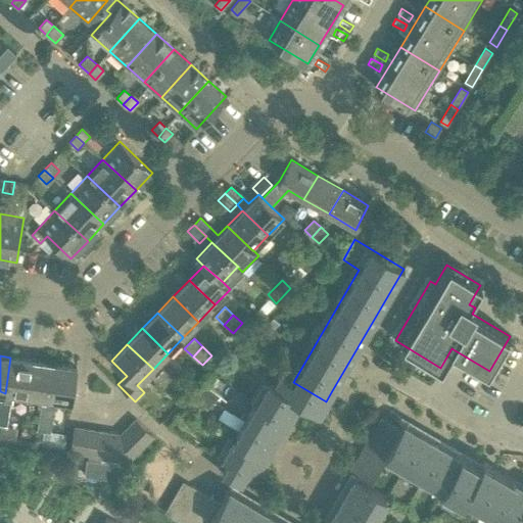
[(28,396),(33,361),(10,358),(5,393),(28,396)]
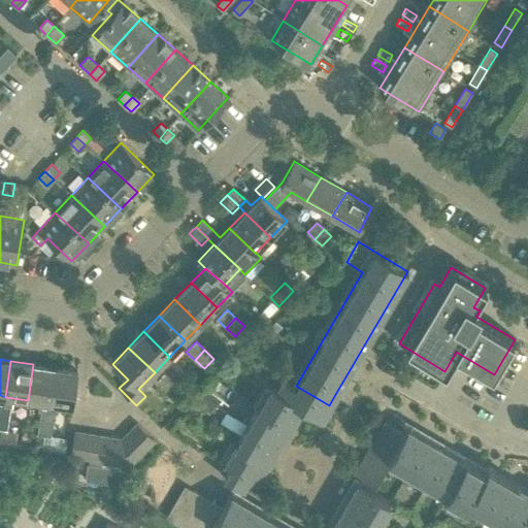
[(50,403),(55,367),(33,364),(28,400),(39,402),(38,410),(41,410),(47,411),(50,403)]
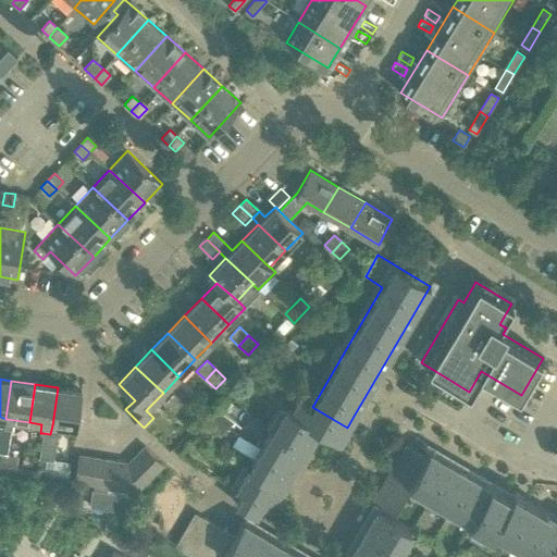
[(52,425),(50,434),(61,436),(62,428),(76,430),(82,392),(58,387),(52,425)]
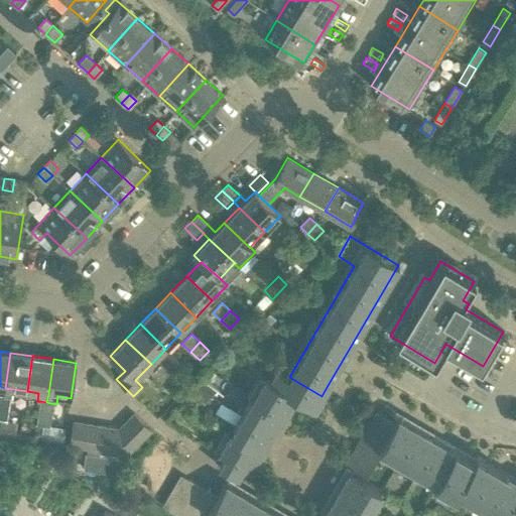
[(160,383),(170,373),(161,365),(152,375),(160,383)]
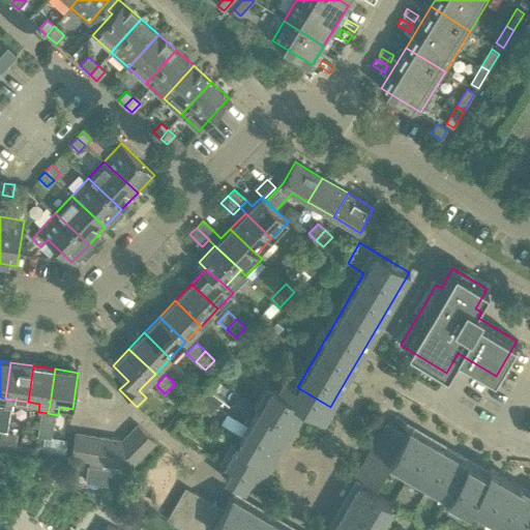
[(330,407),(297,387),(285,380),(277,390),(303,408),(322,419),(330,407)]
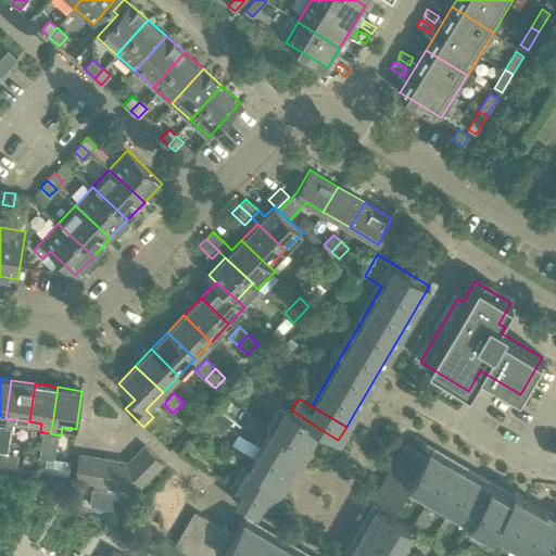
[(184,402),(173,413),(182,421),(192,412),(184,402)]
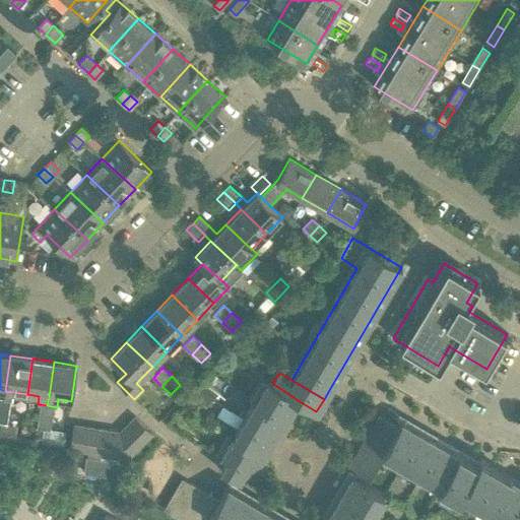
[(253,476),(264,457),(298,400),(272,383),(266,380),(220,457),(226,461),(246,472),(253,476)]
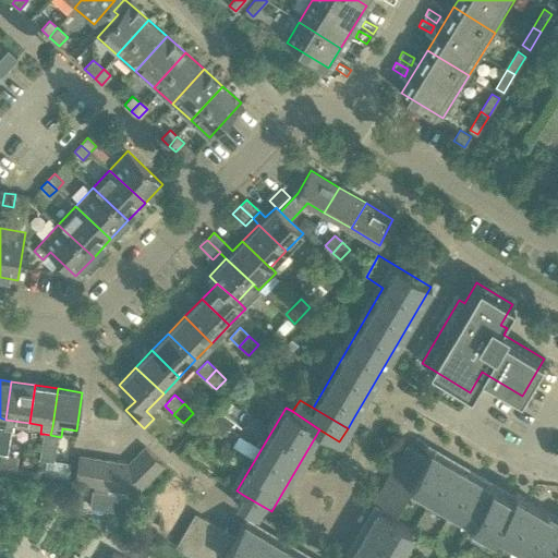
[(216,417),(228,429),(235,422),(223,410),(216,417)]
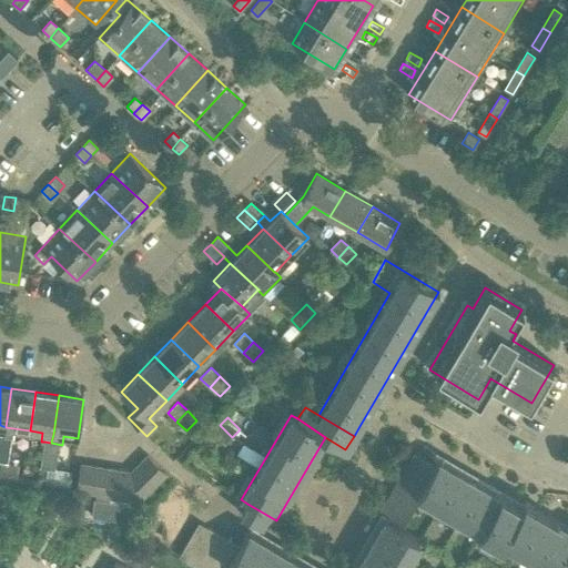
[(225,445),(232,437),(220,425),(212,433),(225,445)]
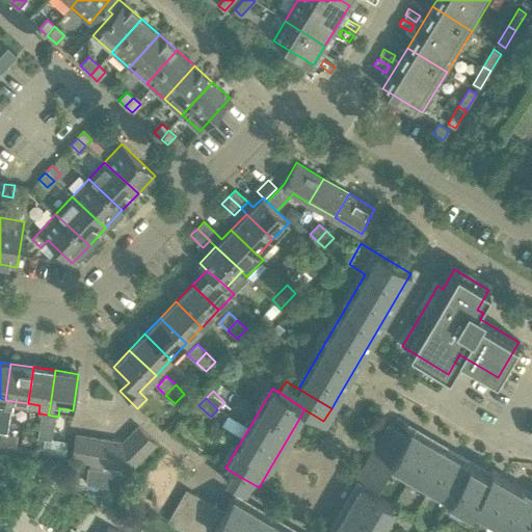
[(0,407),(0,419),(8,421),(10,409),(0,407)]
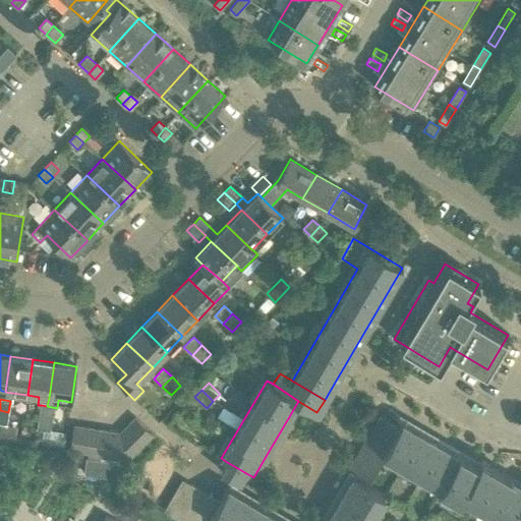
[(184,409),(181,414),(187,418),(190,412),(184,409)]
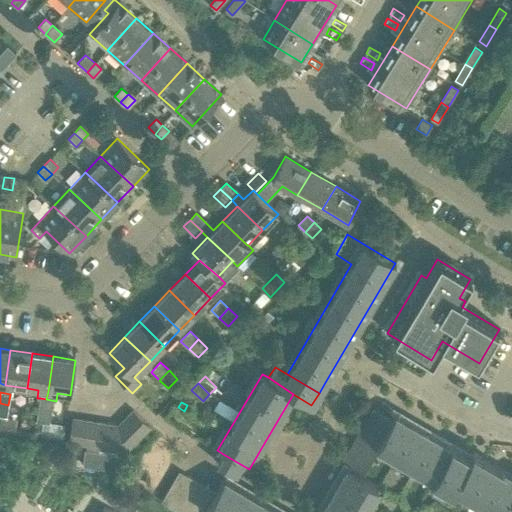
[(8,405),(0,403),(0,416),(7,417),(8,407),(8,405)]
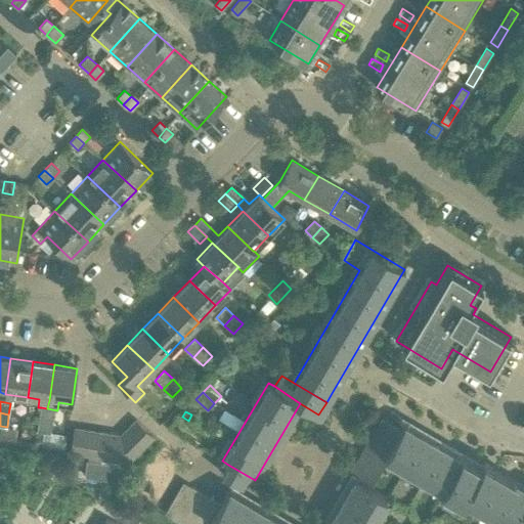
[(401,430),(396,427),(383,419),(352,470),(373,482),(387,459),(463,503),(466,496),(512,523),(515,523),(517,520),(522,523),(523,523),(523,487),(484,464),(481,470),(404,425),(401,430)]
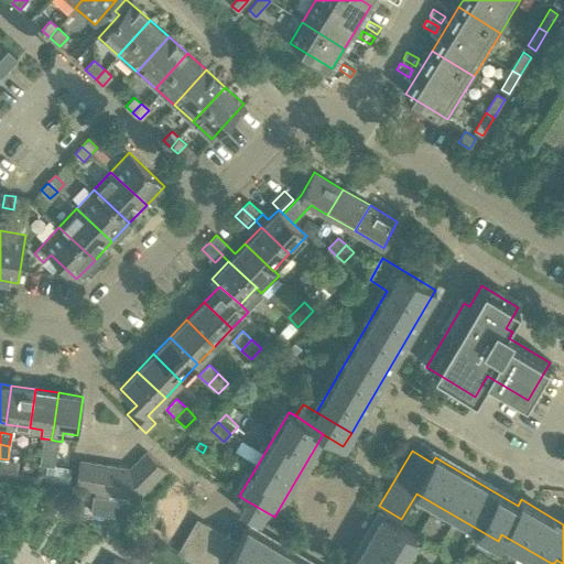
[(42,452),(41,465),(54,466),(56,454),(42,452)]
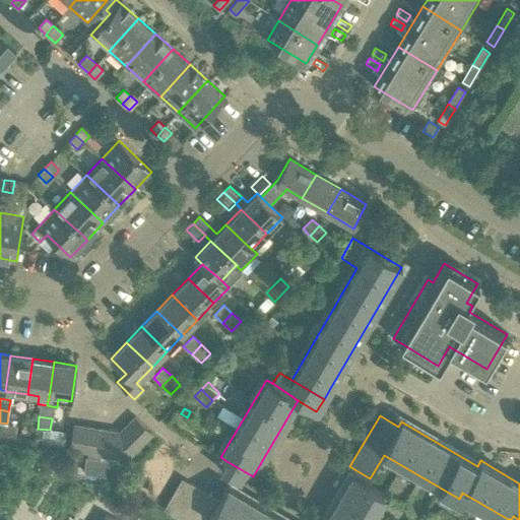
[(144,443),(152,435),(135,417),(127,426),(144,443)]
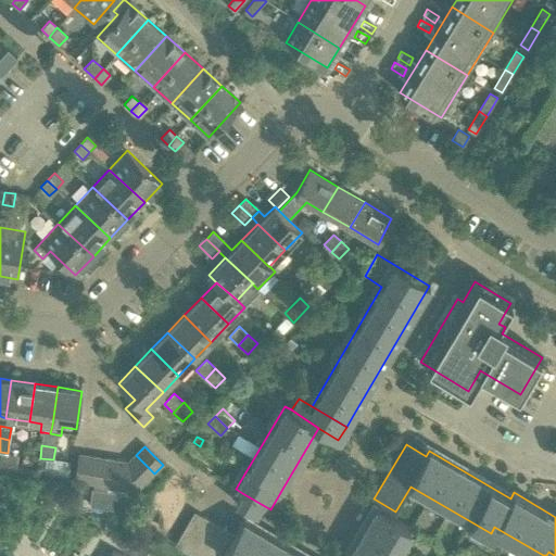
[(88,482),(91,457),(79,455),(75,480),(88,482)]
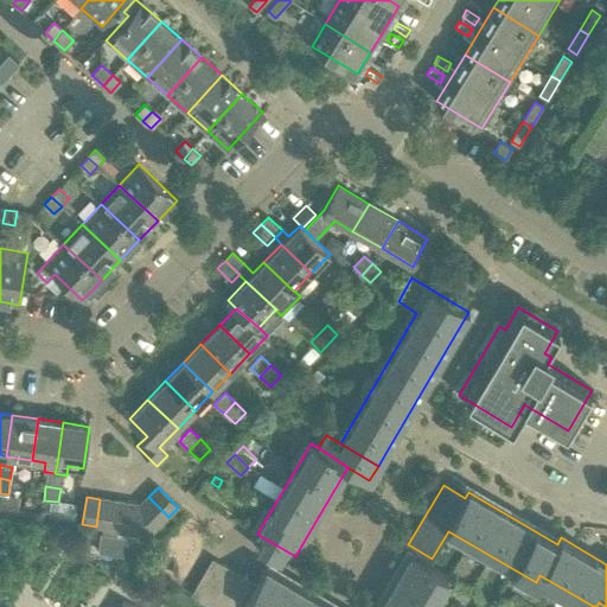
[(151,535),(168,517),(148,497),(140,505),(151,535)]
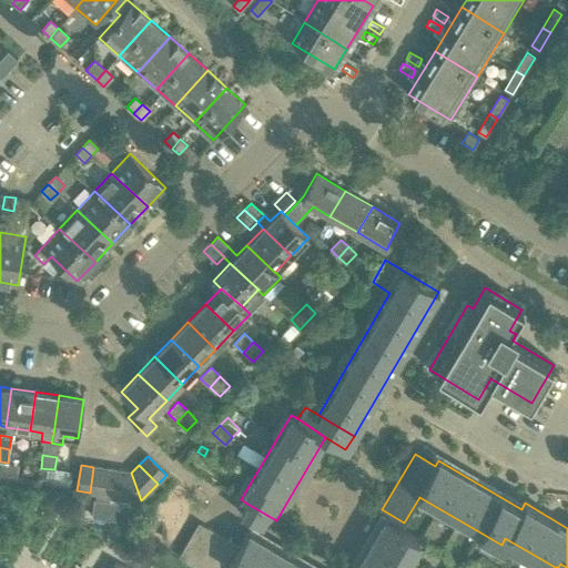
[(90,493),(102,495),(105,468),(93,467),(90,493)]
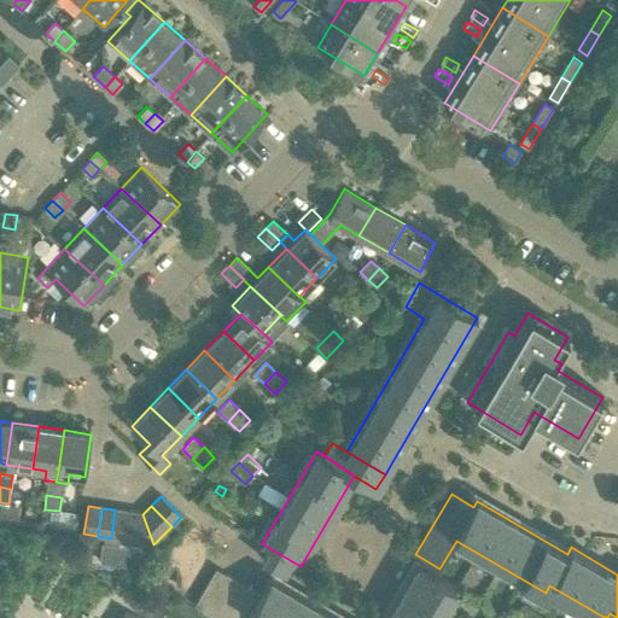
[(124,541),(124,540),(128,512),(115,509),(111,538),(124,541)]
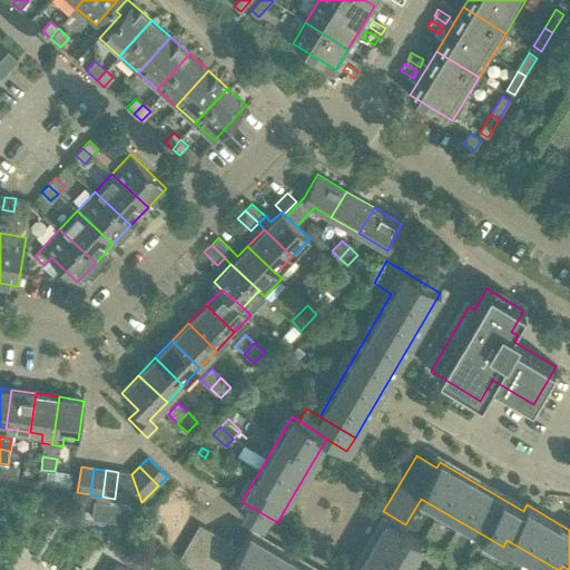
[(118,472),(115,498),(115,499),(140,503),(141,502),(131,474),(118,472)]
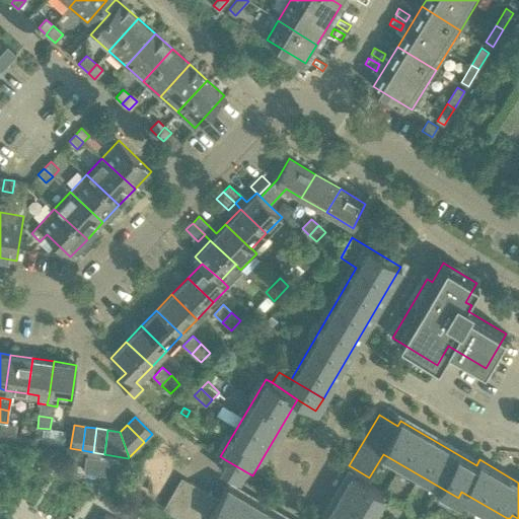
[(239,482),(245,471),(226,460),(220,470),(239,482)]
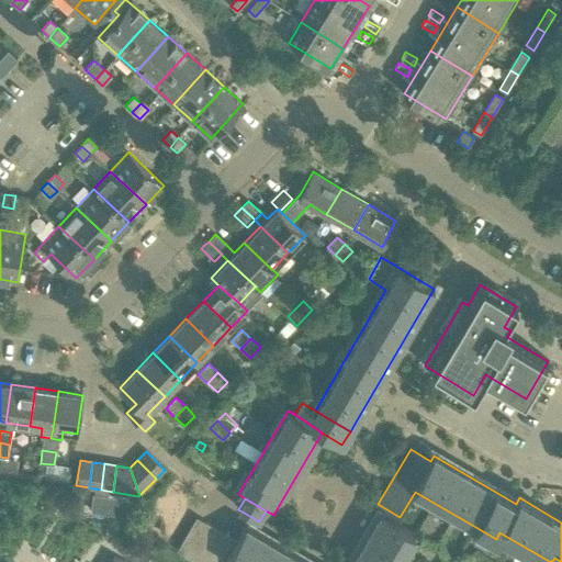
[(398,561),(415,535),(380,514),(351,561),(398,561)]
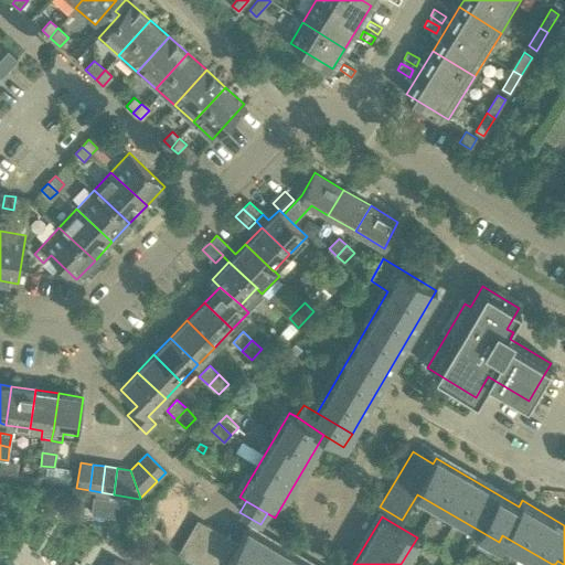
[(195,564),(198,564),(217,532),(196,520),(177,554),(195,564)]
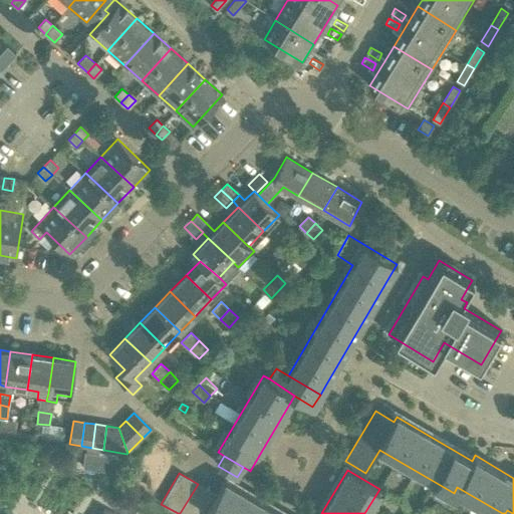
[(207,513),(280,513),(225,482),(217,495),(207,513)]
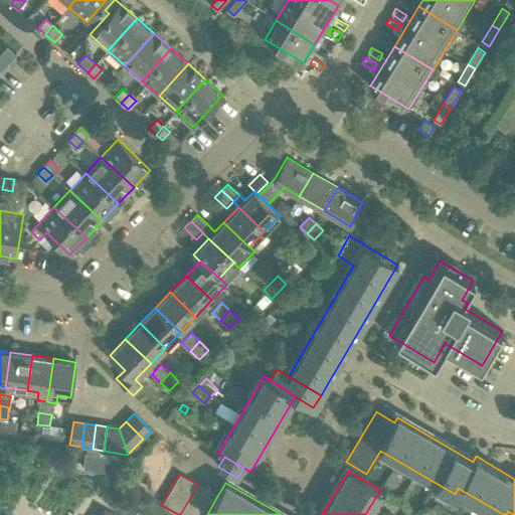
[(198,485),(180,514),(205,514),(206,514),(207,514),(217,496),(198,485)]
